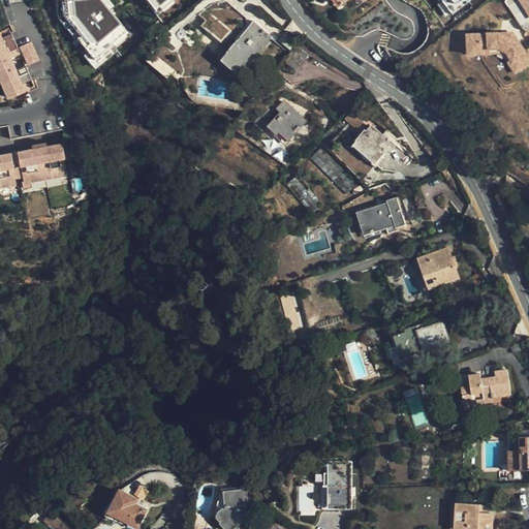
[(55,0),(57,19),(94,66),(135,33),(107,0),(55,0)]
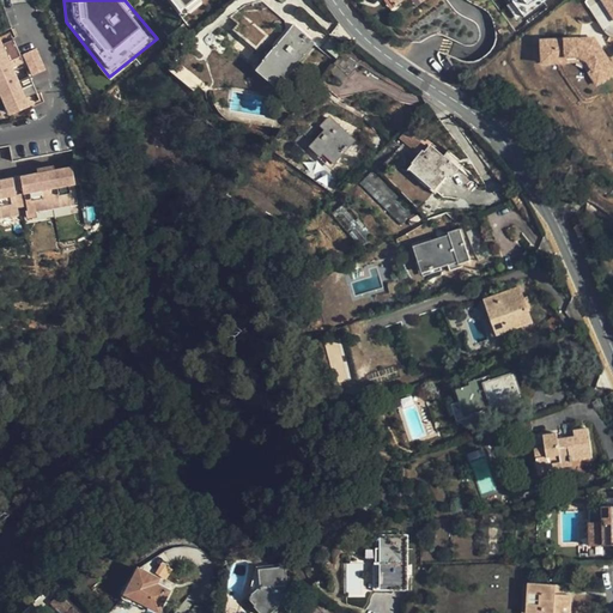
[(169,0),(182,17),(202,0),(169,0)]
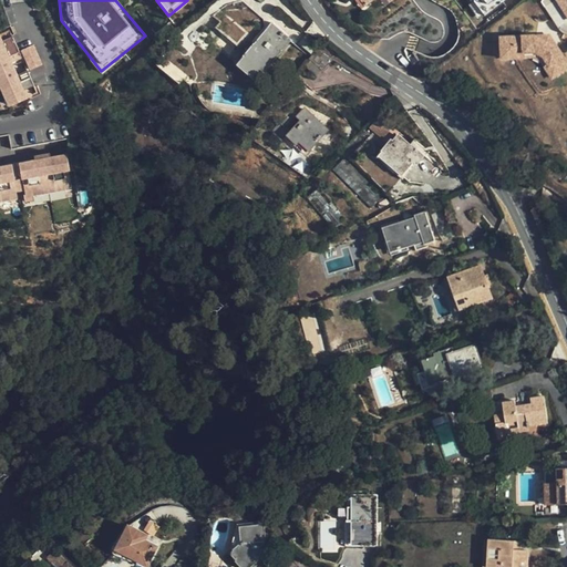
[(463,0),(477,20),(506,0),(463,0)]
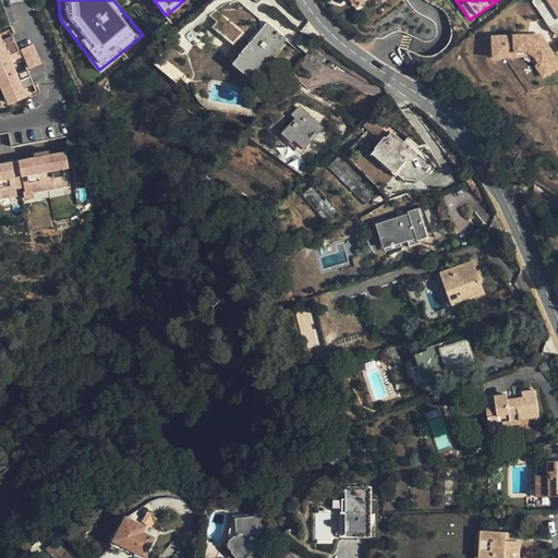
[(266,22),(263,26),(231,64),(252,80),(279,47),(286,38),(266,22)]
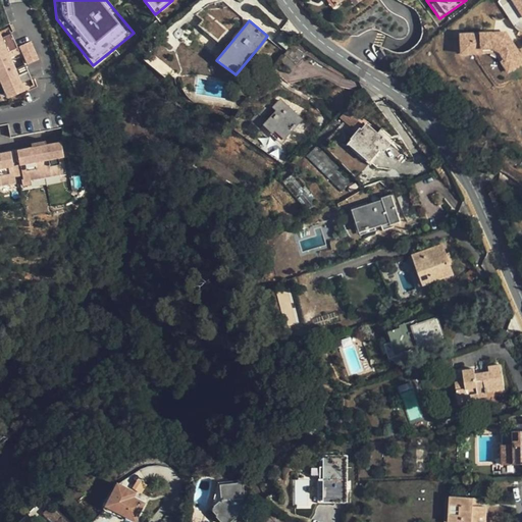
[(520,31),(461,35),(462,53),(503,51),(504,68),(521,67),(520,31)]
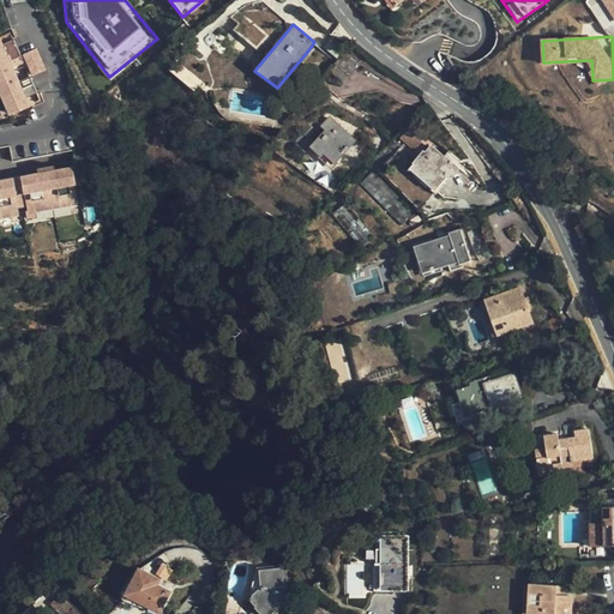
[(34,52),(20,59),(24,67),(38,61),(34,52)]
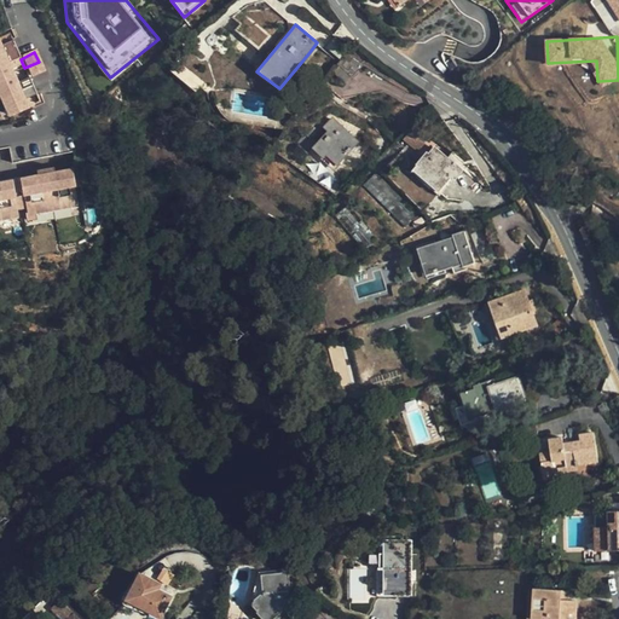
[(362,64),(348,52),(337,63),(351,76),(362,64)]
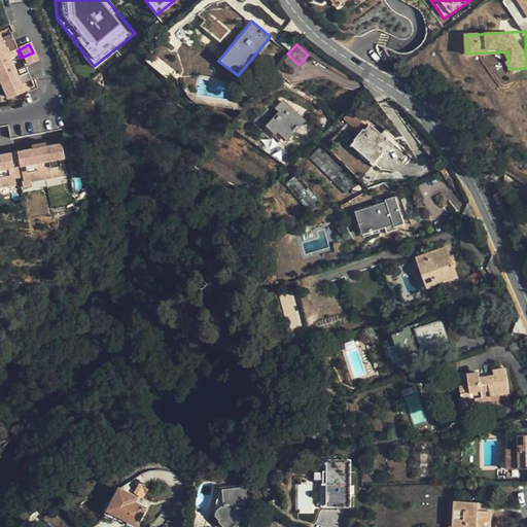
[(33,53),(21,58),(25,66),(37,61),(33,53)]
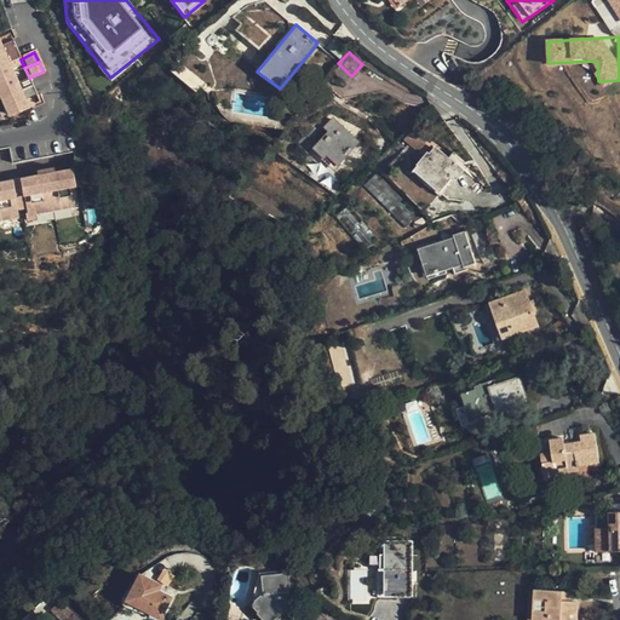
[(9,78),(0,81),(0,110),(5,120),(24,110),(9,78)]
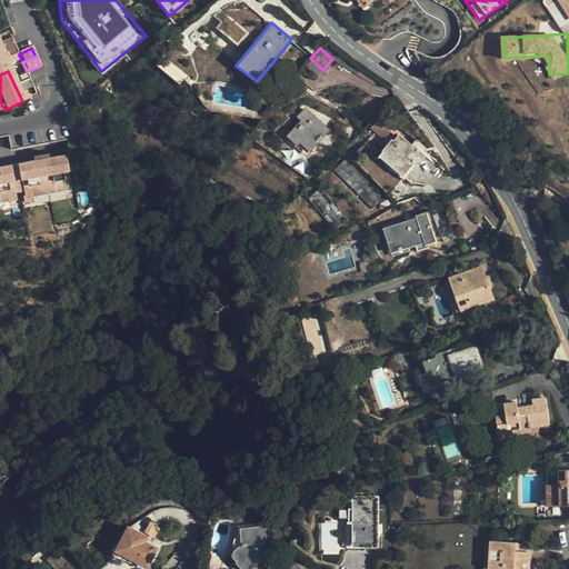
[(310,152),(330,130),(305,107),(296,117),(300,121),(286,136),(296,146),(299,142),(310,152)]
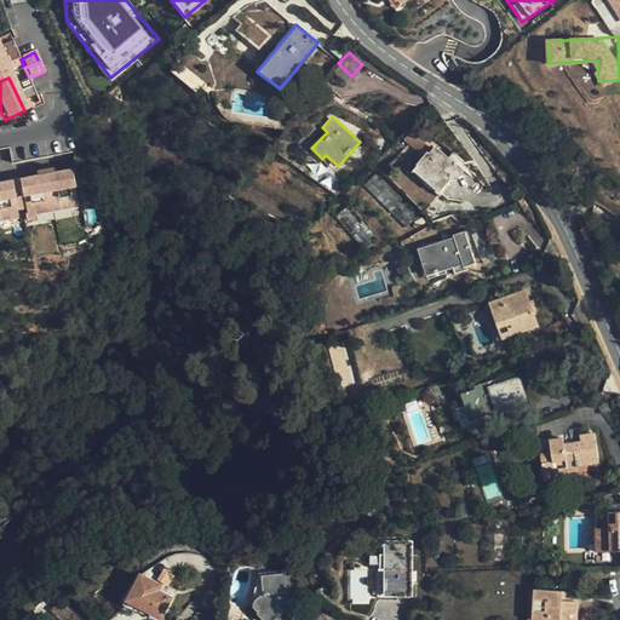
[(535,128),(528,135),(541,154),(550,147),(535,128)]
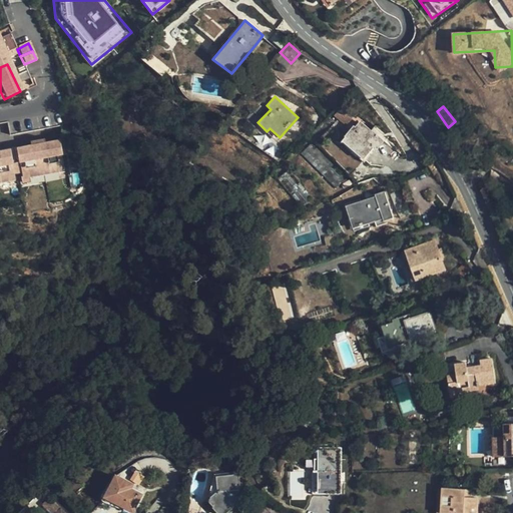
[(382,139),(376,133),(374,135),(370,132),(370,131),(360,122),(355,127),(353,125),(341,139),(349,146),(361,157),(373,145),(375,146),(382,139)]
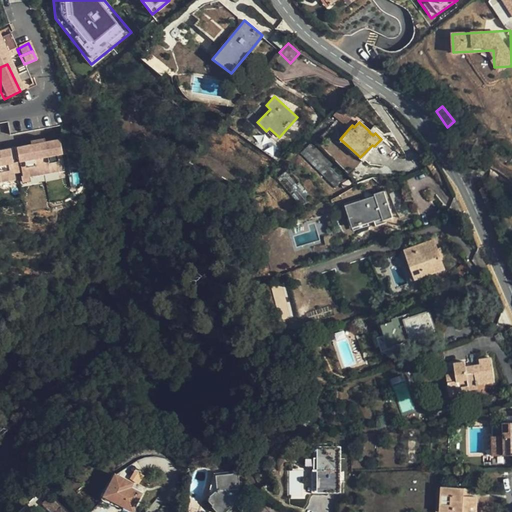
[(68,137),(26,147),(29,161),(31,161),(34,177),(75,168),(68,137)]
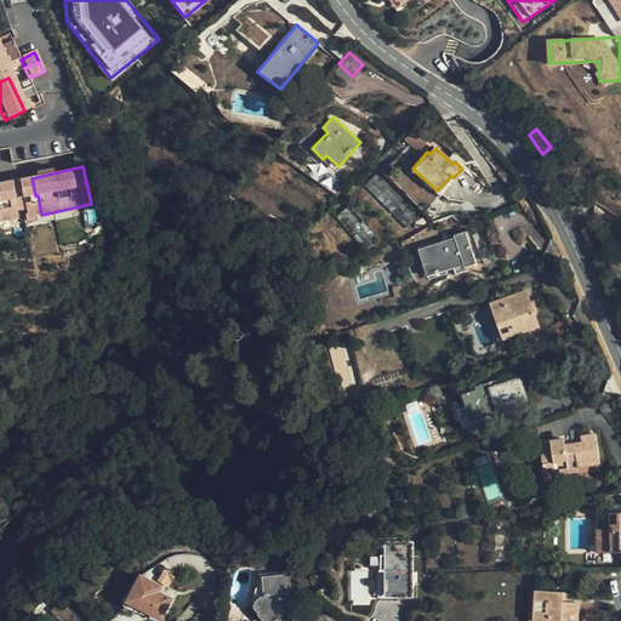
[(365,184),(406,226),(419,214),(377,172),(365,184)]
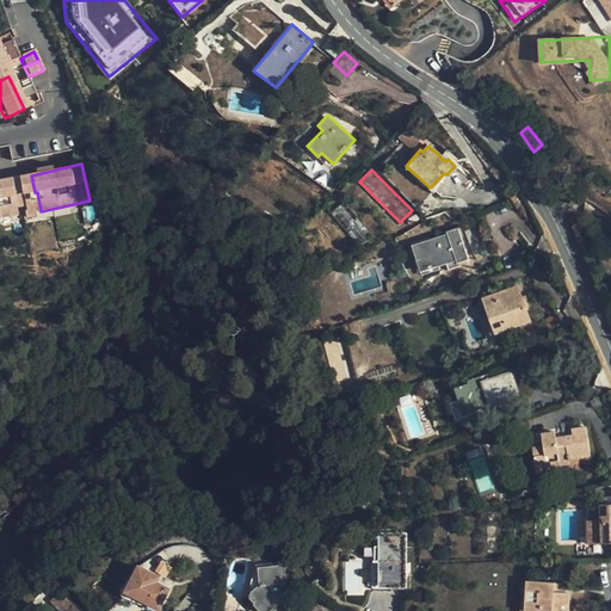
[(24,177),(0,181),(0,220),(30,214),(25,195),(28,195),(24,177)]
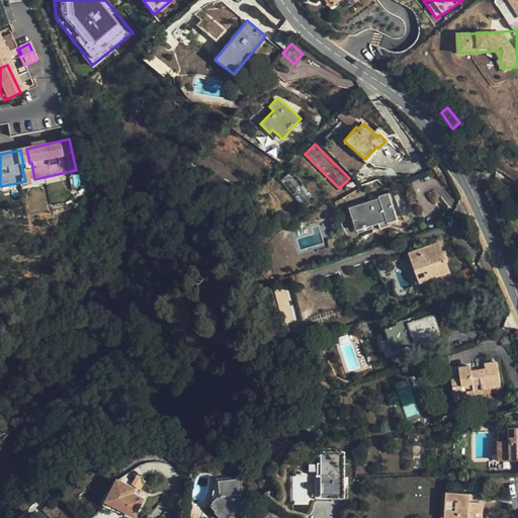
[(309,192),(291,171),(281,179),(298,200),(309,192)]
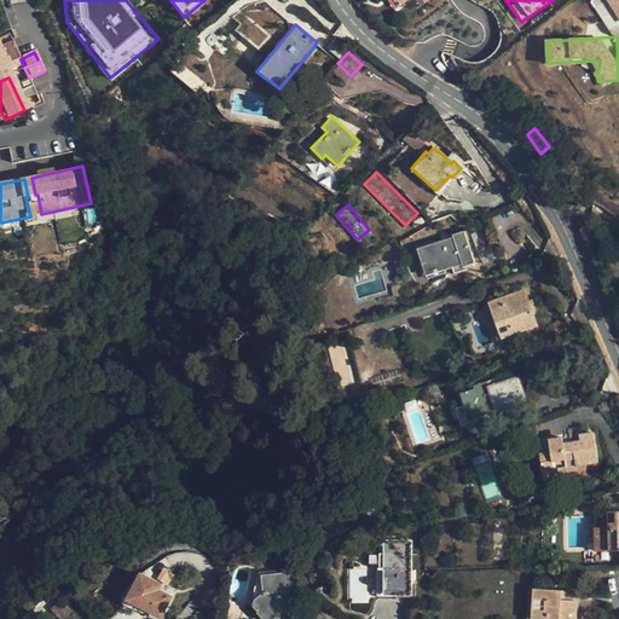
[(479,267),(464,230),(452,233),(455,239),(445,243),(444,241),(422,248),(428,265),(434,264),(438,276),(455,270),(456,275),(479,267)]
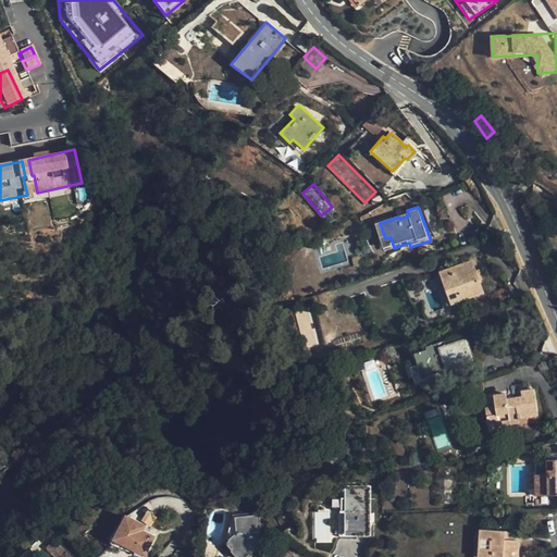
[(483,293),(472,259),(438,272),(450,305),(483,293)]
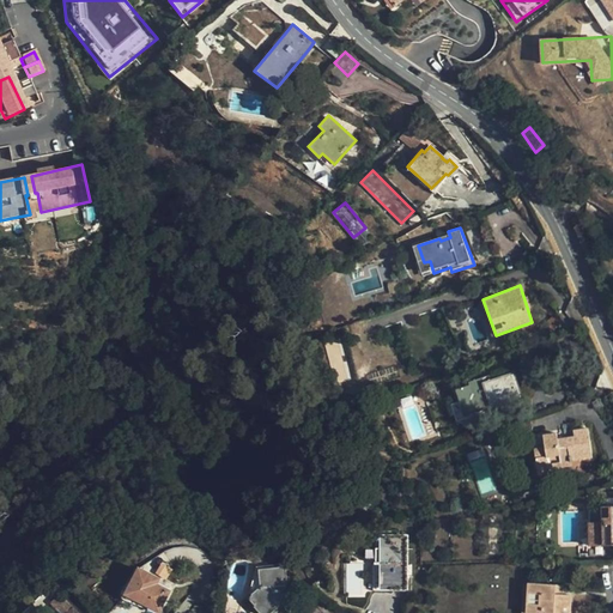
[(521,399),(513,372),(483,382),(481,376),(468,381),(469,384),(455,389),(465,413),(491,405),(492,408),(521,399)]
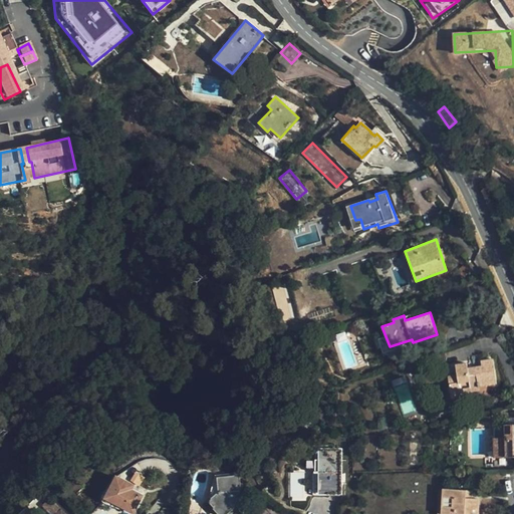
[(497,383),(492,357),(480,359),(481,364),(467,366),(467,362),(455,363),(457,373),(447,375),(451,399),(461,397),(461,394),(479,391),(479,387),(497,383)]
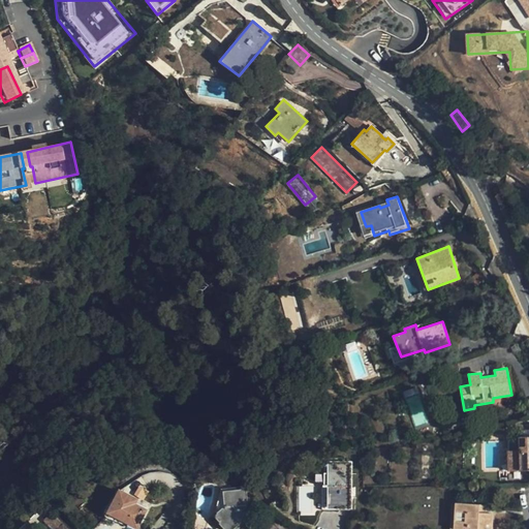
[(528,469),(528,436),(519,436),(520,450),(507,452),(507,470),(528,469)]
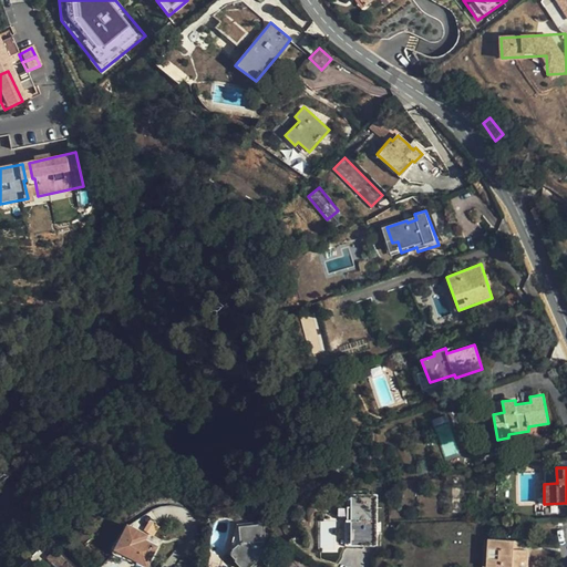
[(370,544),(370,495),(347,495),(348,498),(348,519),(341,519),(341,544),(370,544)]
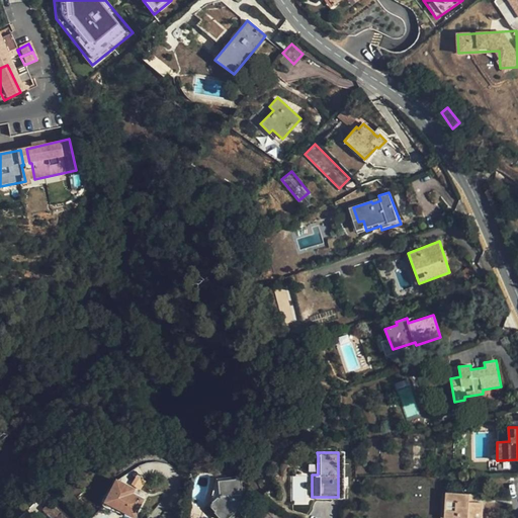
[(135,487),(116,478),(103,502),(114,508),(134,517),(145,499),(133,493),(135,487)]
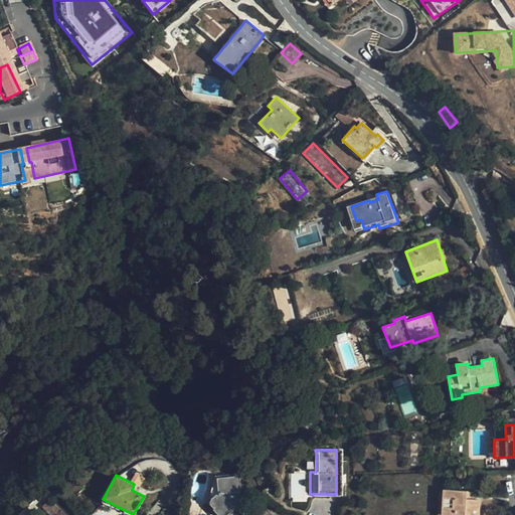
[(242,501),(239,476),(216,476),(217,491),(210,499),(211,500),(208,503),(213,508),(212,510),(216,514),(226,514),(237,505),(239,508),(242,505),(240,503),(242,501)]
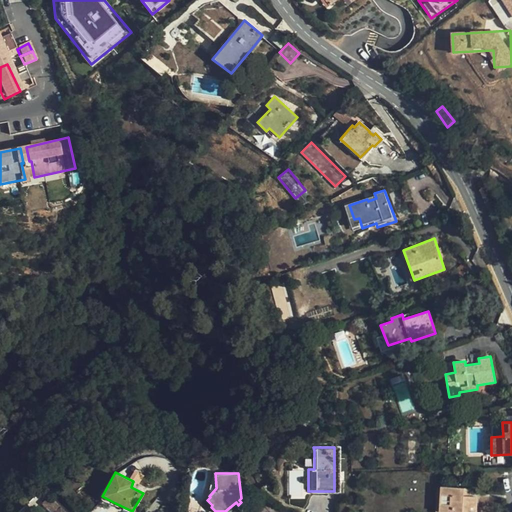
[(476,511),(477,498),(471,498),(466,497),(466,490),(444,488),(442,509),(455,510),(455,511),(476,511)]
